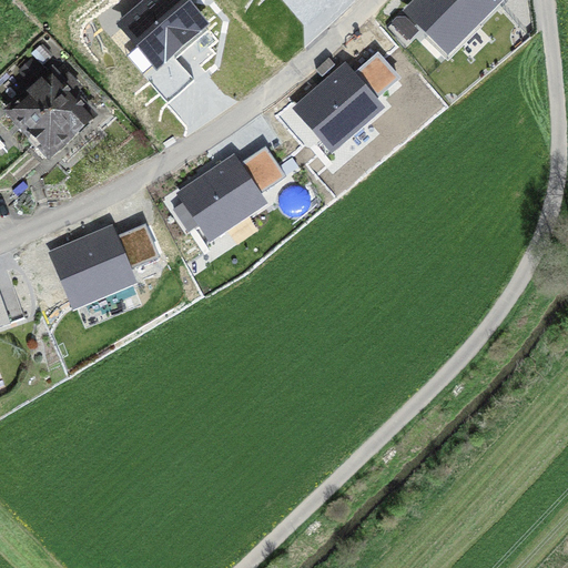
[(189,0),(142,0),(117,22),(158,70),(210,23),(189,0)]
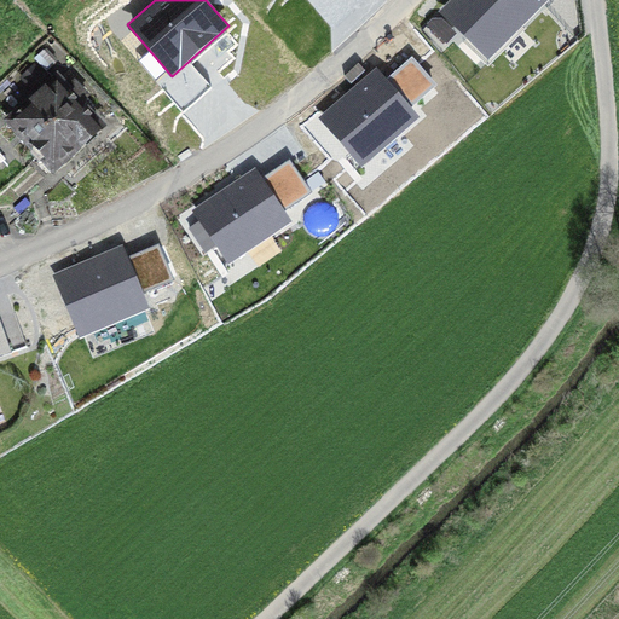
[(458,0),(445,15),(469,40),(476,33),(495,51),(544,4),(541,0),(458,0)]
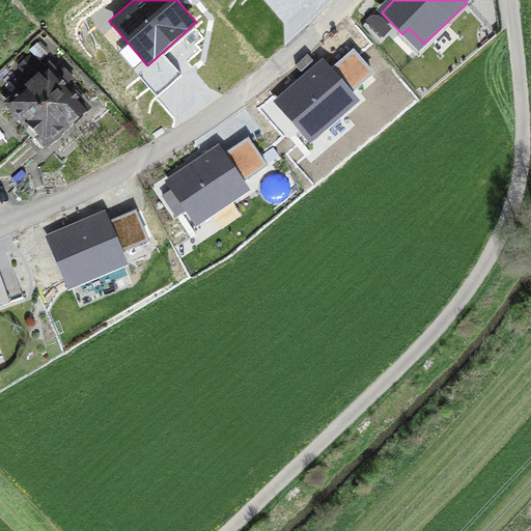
[(326,58),(275,100),(311,143),(362,102),(354,91),(375,74),(354,48),(333,65),(326,58)]
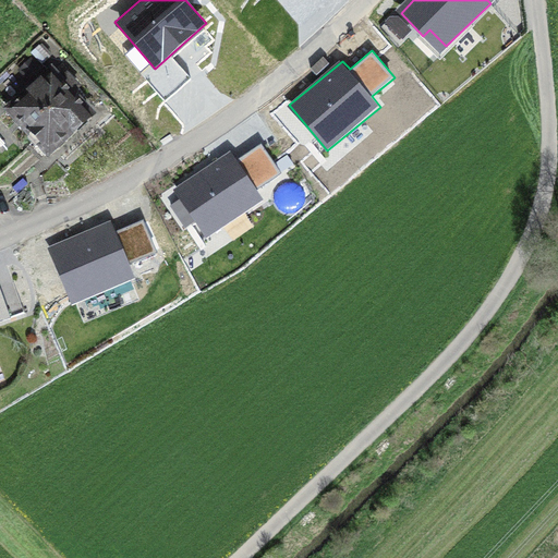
[(50,160),(95,121),(55,76),(10,116),(50,160)]
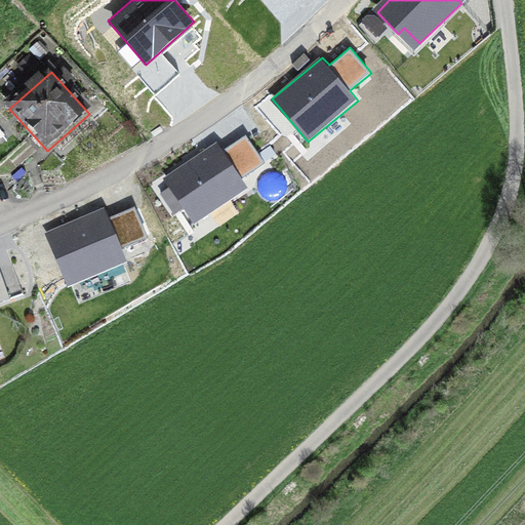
[(216,142),(162,178),(193,225),(248,189),(241,178),(265,163),(246,135),(223,151),(216,142)]
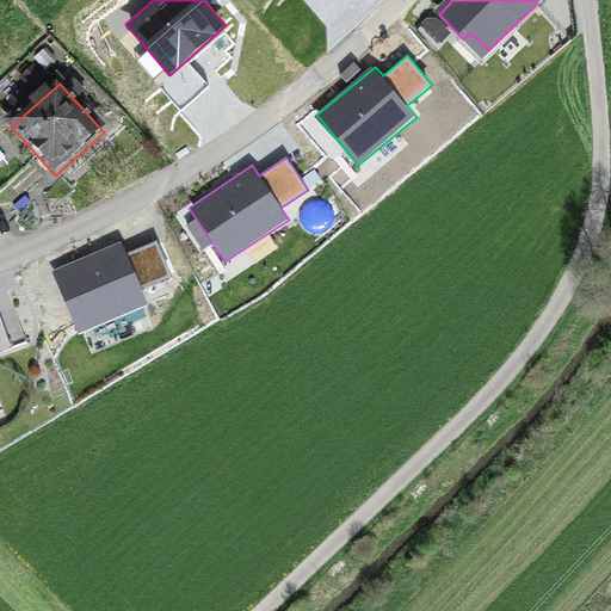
[(118,251),(59,276),(82,331),(142,306),(136,292),(170,278),(156,246),(123,260),(118,251)]
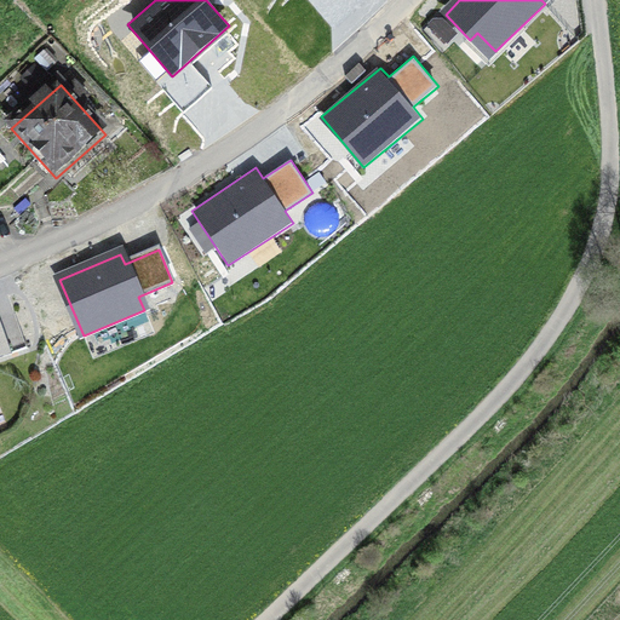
[(0,356),(10,354),(0,325),(0,356)]
